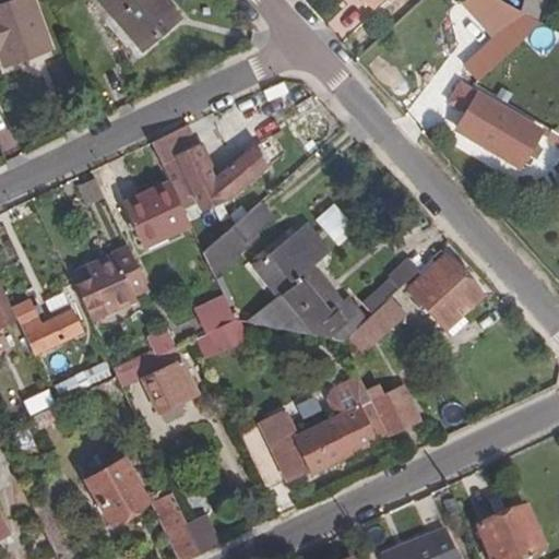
[(51,49),(33,0),(13,0),(0,4),(0,45),(20,38),(27,58),(51,49)]
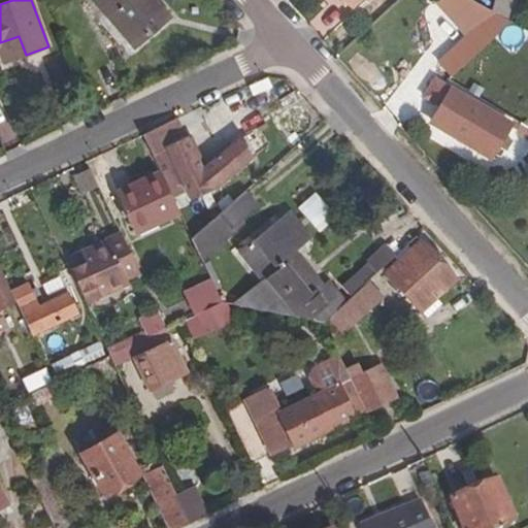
[(95,0),(93,1),(135,47),(169,17),(154,0),(95,0)]
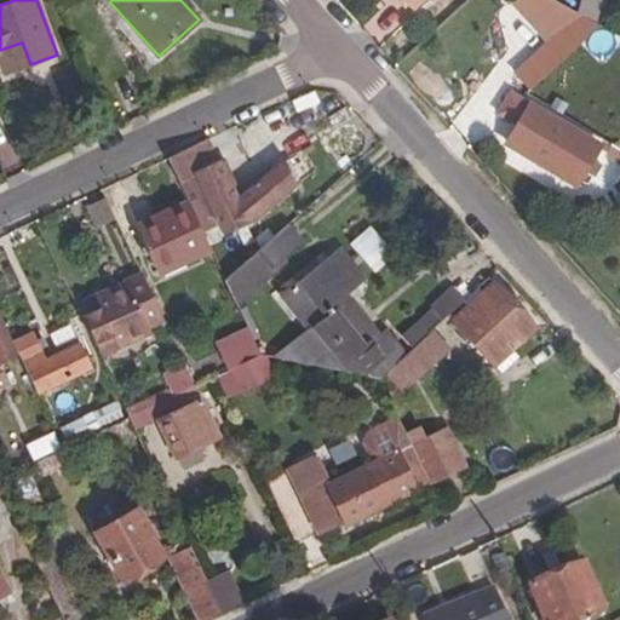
[(600,27),(606,4),(593,0),(584,0),(581,16),(584,17),(600,27)]
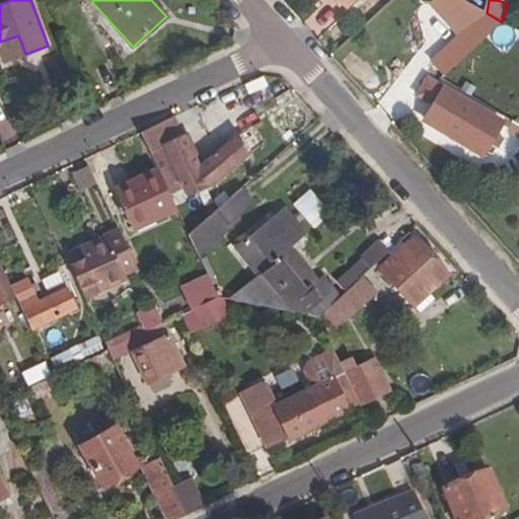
[(469,28),(432,63),(444,76),(502,22),(489,14),(471,30),(469,28)]
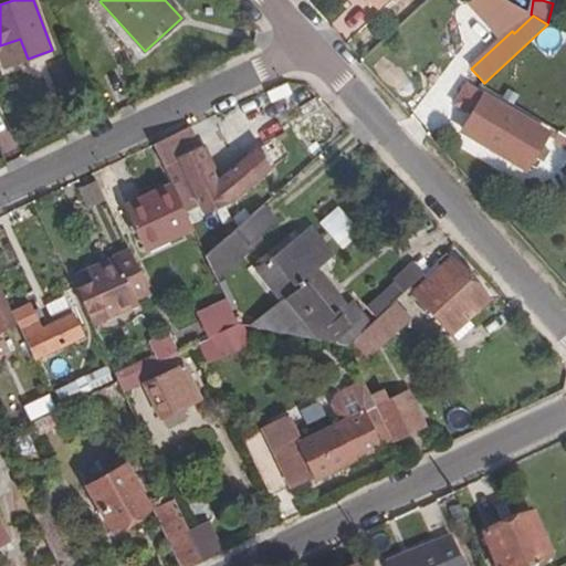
[(20,39),(0,45),(0,50),(6,66),(28,59),(20,39)]
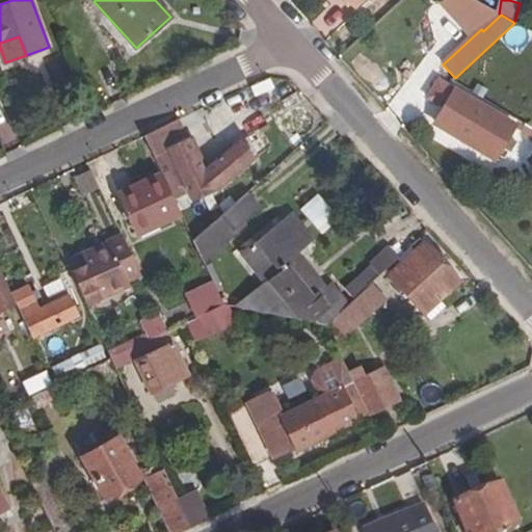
[(435,123),(495,159),(514,126),(437,81),(428,98),(445,107),(435,123)]
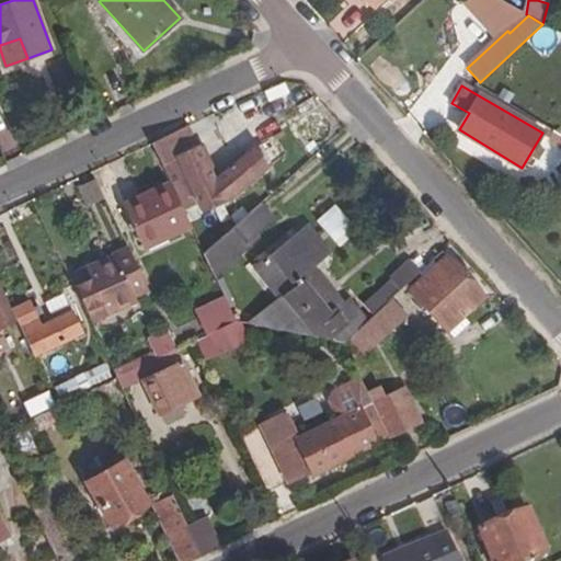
[(232,145),(262,130),(256,118),(227,132),(232,145)]
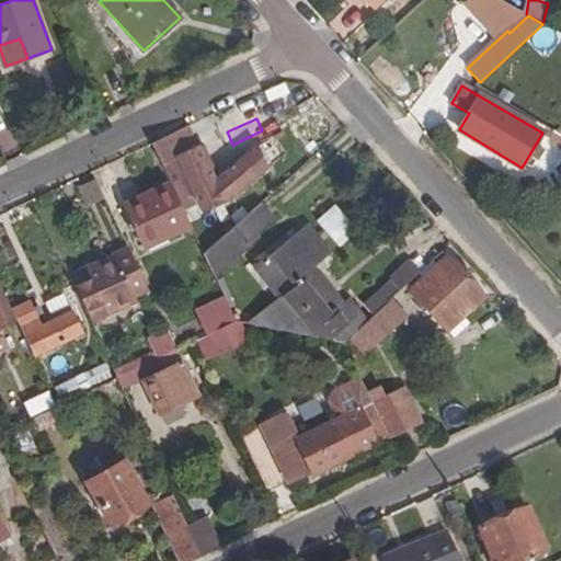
[(185,128),(151,145),(171,184),(180,204),(190,198),(192,204),(197,202),(203,214),(226,204),(268,169),(258,146),(215,180),(198,146),(194,147),(185,128)]
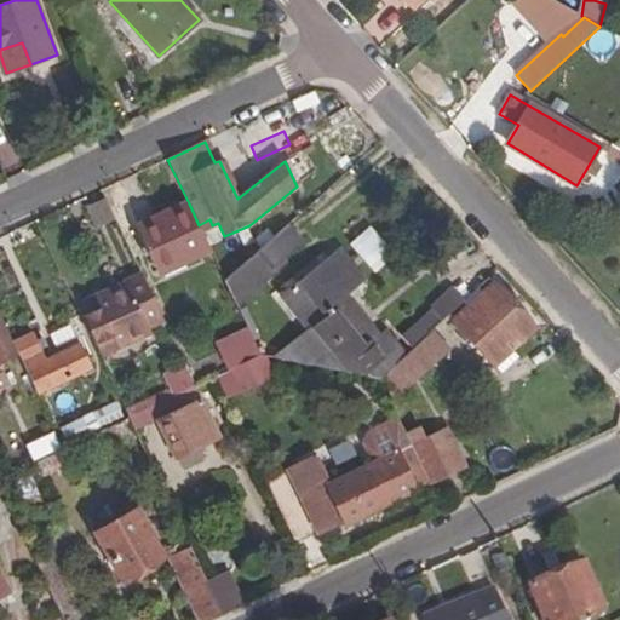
[(115,218),(102,190),(82,200),(96,228),(115,218)]
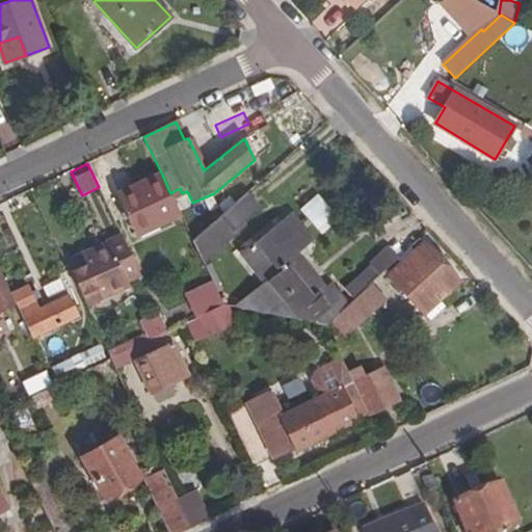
[(162,175),(118,195),(137,235),(181,214),(170,193),(162,175)]
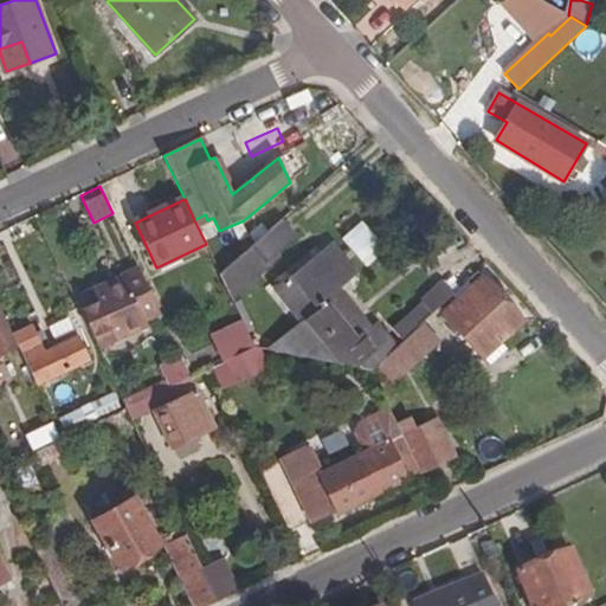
[(360,220),(341,237),(366,265),(385,250),(360,220)]
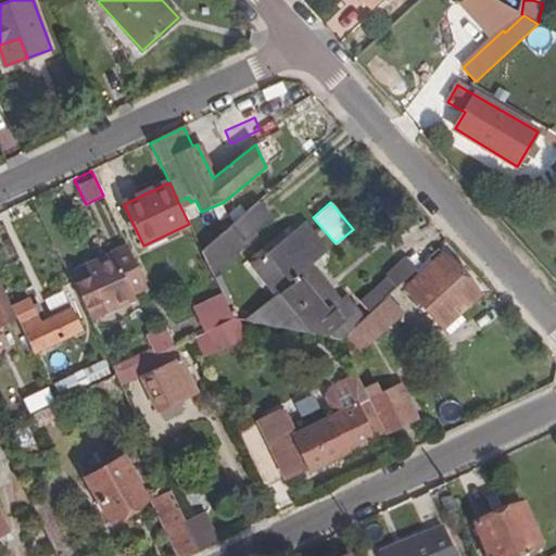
[(202,253),(214,276),(249,244),(257,238),(253,232),(270,217),(257,203),(202,253)]
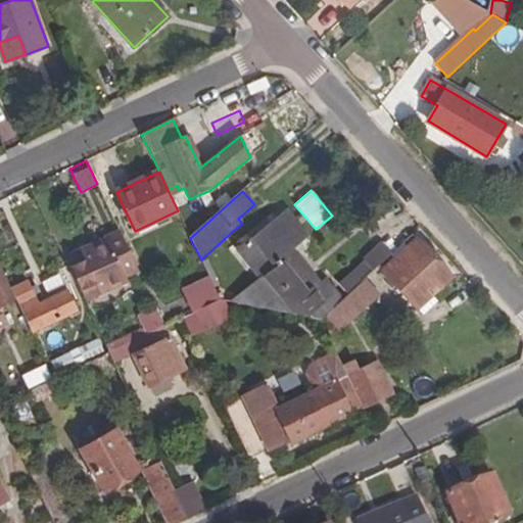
[(288,209),(282,216),(302,241),(308,236),(288,209)]
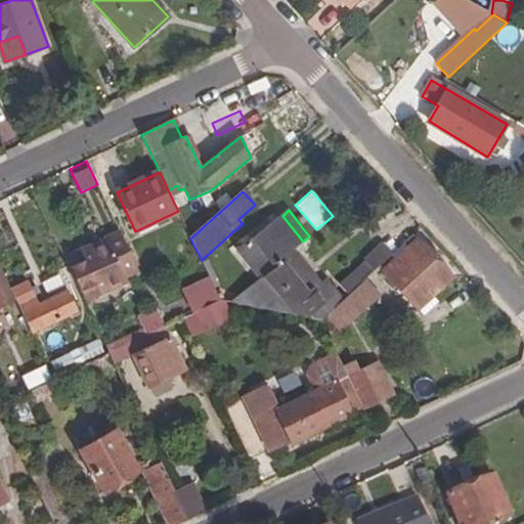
[(326,315),(343,300),(326,279),(320,285),(314,290),(309,284),(315,278),(293,250),(303,242),(282,216),(238,251),(262,279),(266,276),(299,316),(320,320),(326,315)]
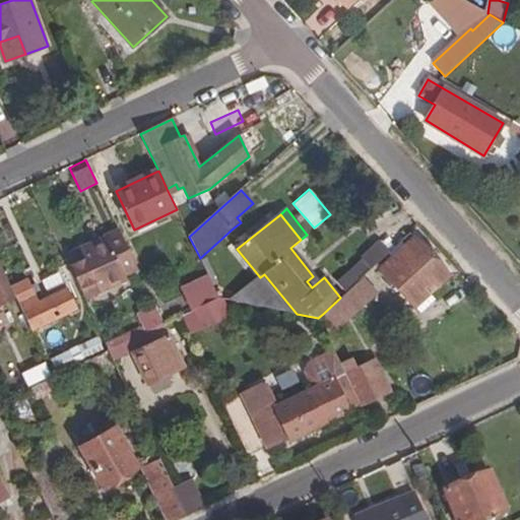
[(70,265),(86,299),(104,291),(109,302),(131,291),(126,280),(140,274),(119,230),(105,237),(79,248),(84,258),(70,265)]
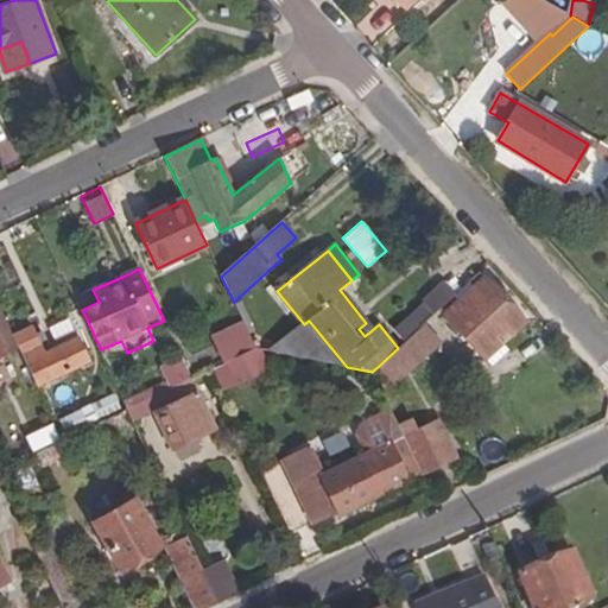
[(524,323),(485,279),(445,315),(486,359),(524,323)]
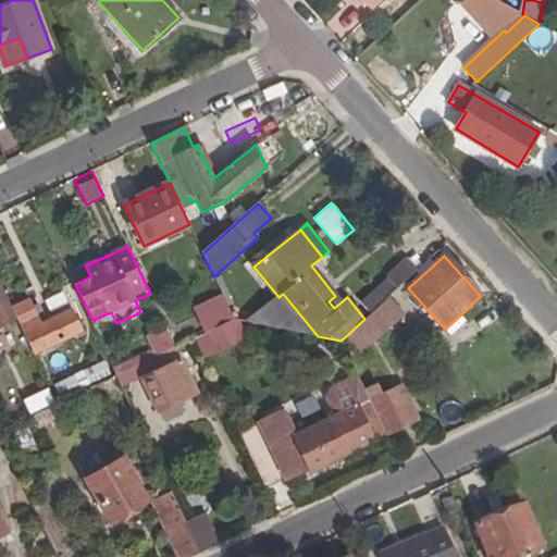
[(376,291),(385,300),(417,270),(408,260),(387,279),(388,281),(376,291)]
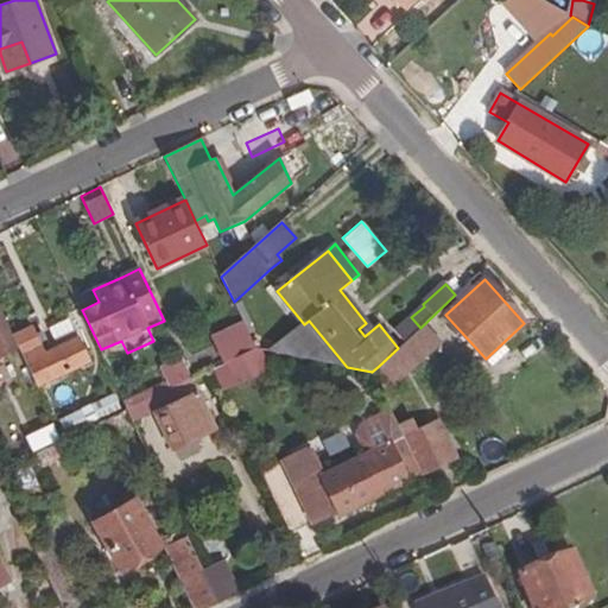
[(93,290),(76,298),(82,310),(99,302),(93,290)]
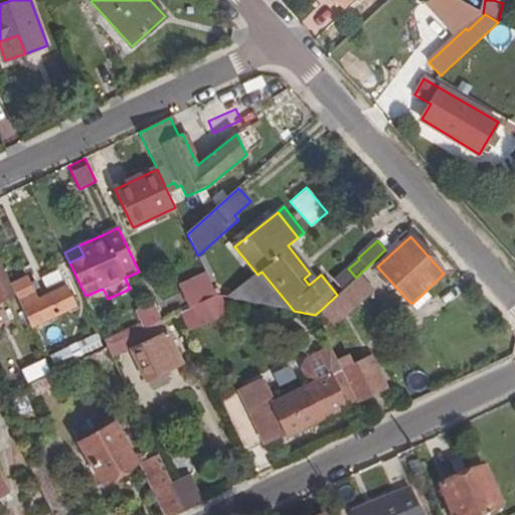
[(0,300),(13,295),(0,268),(0,300)]
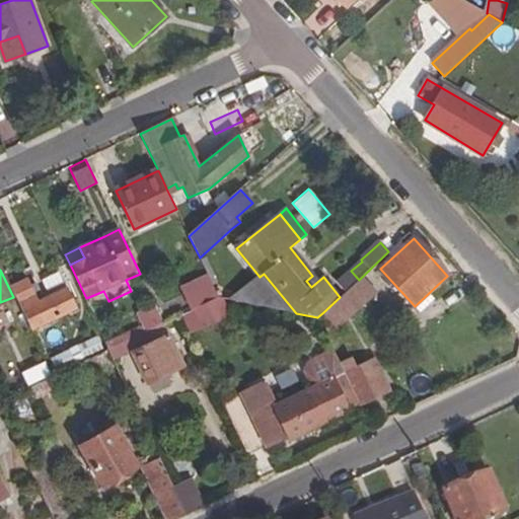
[(264,274),(260,277),(230,300),(296,313),(264,274)]
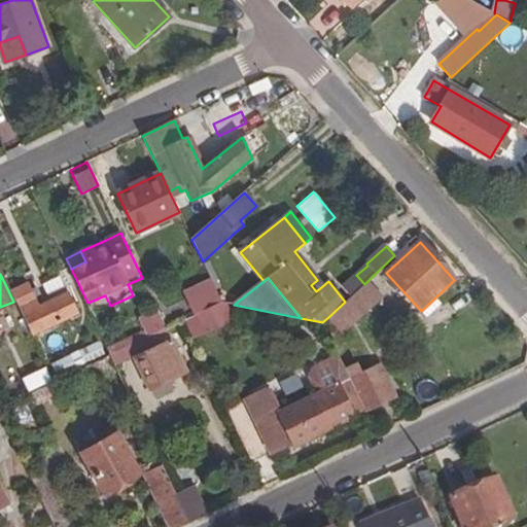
[(322,286),(317,280),(311,285),(316,291),(322,286)]
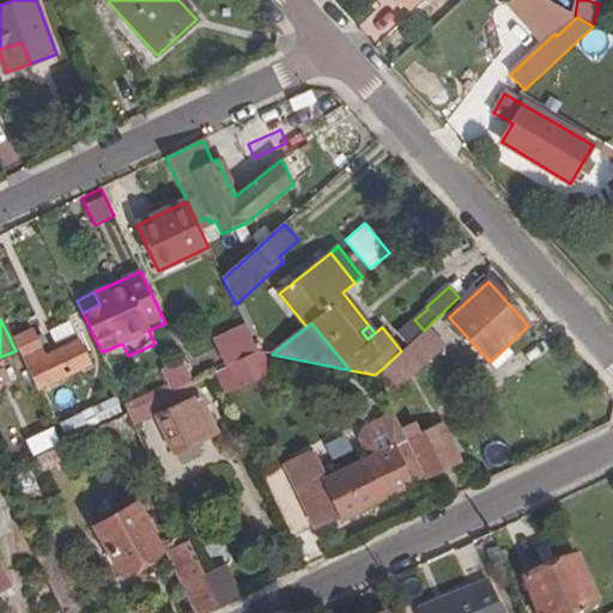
[(401,351),(382,369),(399,386),(443,346),(426,328),(401,351)]
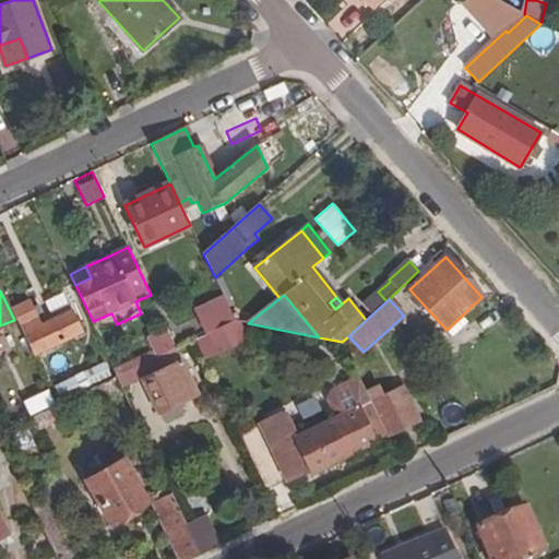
[(12,309),(33,355),(81,332),(71,311),(39,326),(28,301),(12,309)]
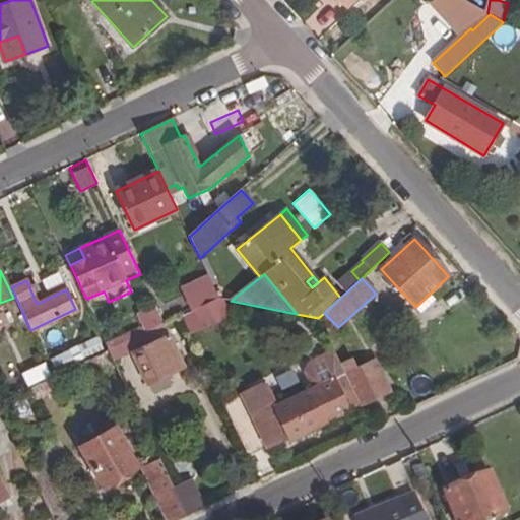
[(218,299),(210,280),(187,291),(196,309),(218,299)]
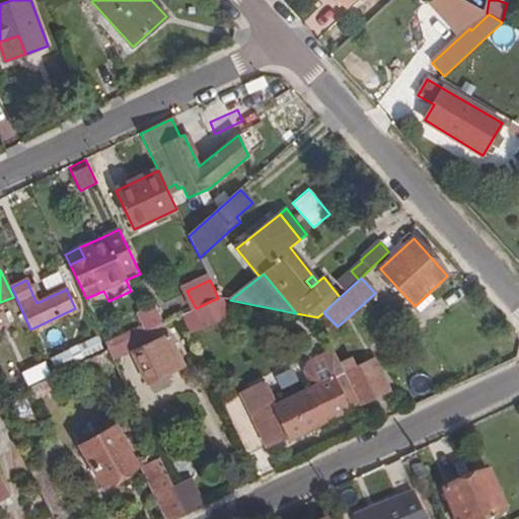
[(108,301),(103,291),(86,298),(91,309),(108,301)]
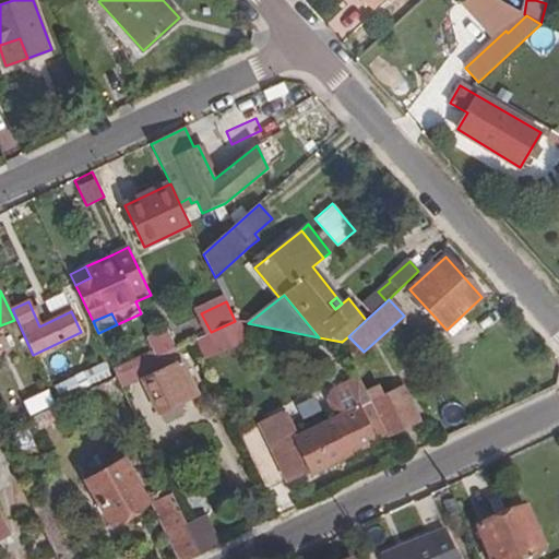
[(239,322),(235,321),(211,332),(219,353),(248,340),(239,322)]
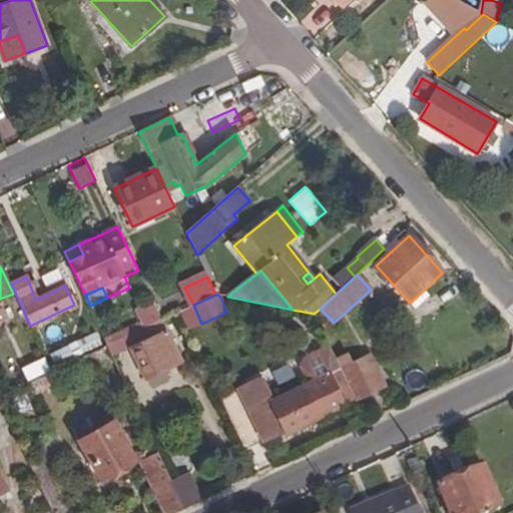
[(152,301),(134,310),(139,321),(143,329),(161,321),(152,301)]
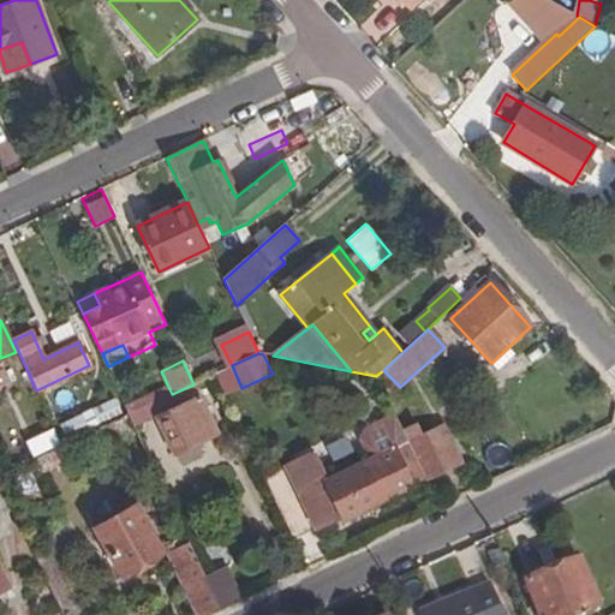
[(167,384),(124,406),(129,415),(151,404),(172,394),(167,384)]
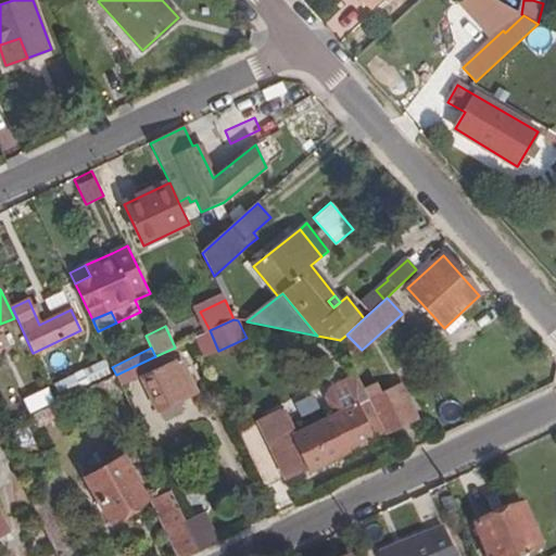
[(155,356),(137,365),(141,375),(158,409),(177,401),(196,392),(175,348),(155,356)]
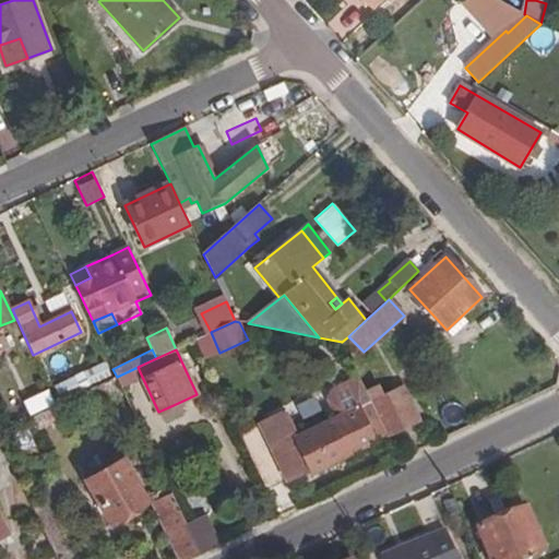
[(50,391),(56,403),(110,376),(104,363),(54,387),(55,389),(50,391)]
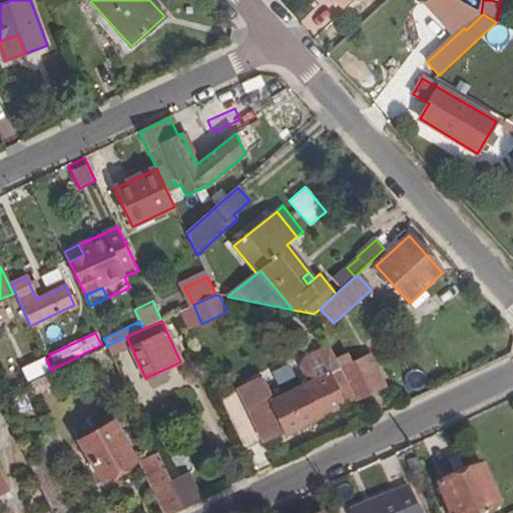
[(107,346),(111,356),(130,346),(126,337),(107,346)]
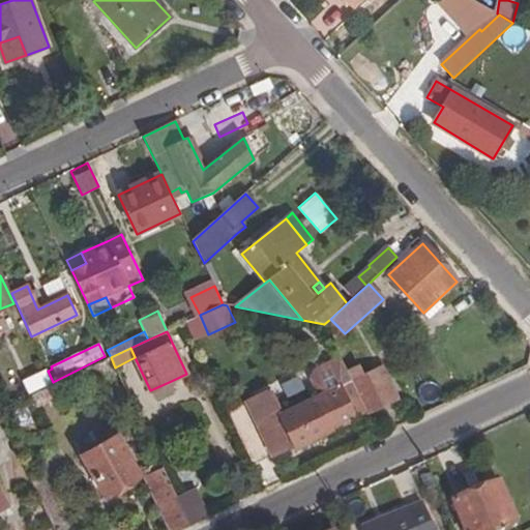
[(296,447),(366,414),(346,372),(340,358),(316,370),(311,380),(319,396),(281,416),(268,391),(246,402),(272,455),(295,445),(296,447)]
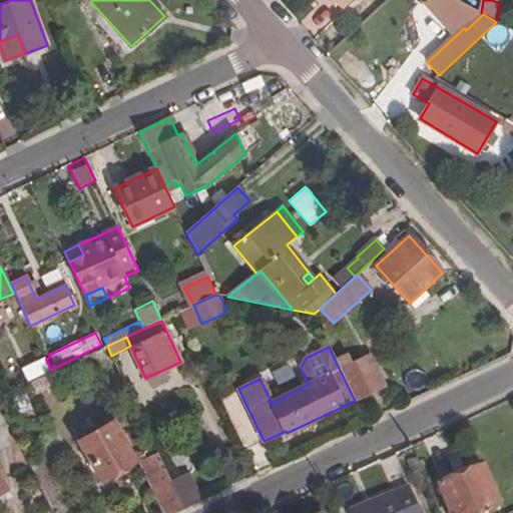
[(335,360),(355,401),(384,387),(370,356),(352,365),(346,354),(335,360)]
